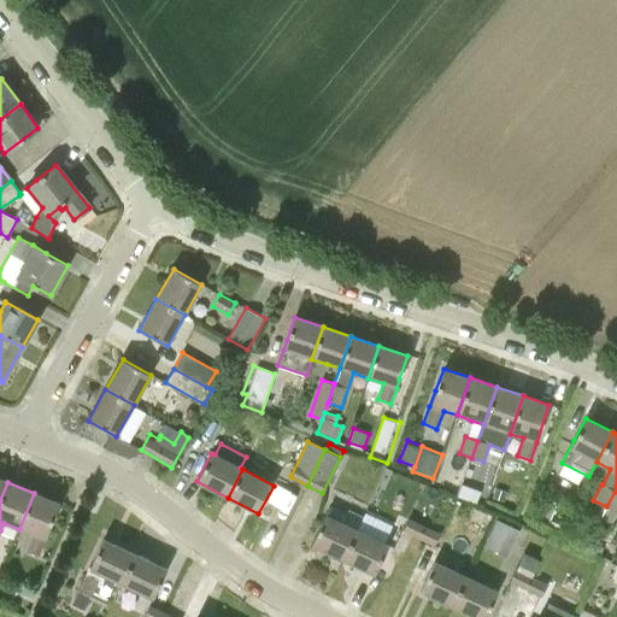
[(480,491),(462,483),(457,495),(475,503),(480,491)]
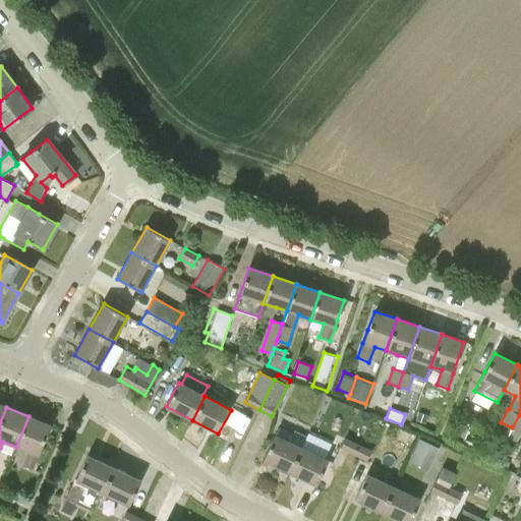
[(415,420),(424,423),(427,416),(418,412),(415,420)]
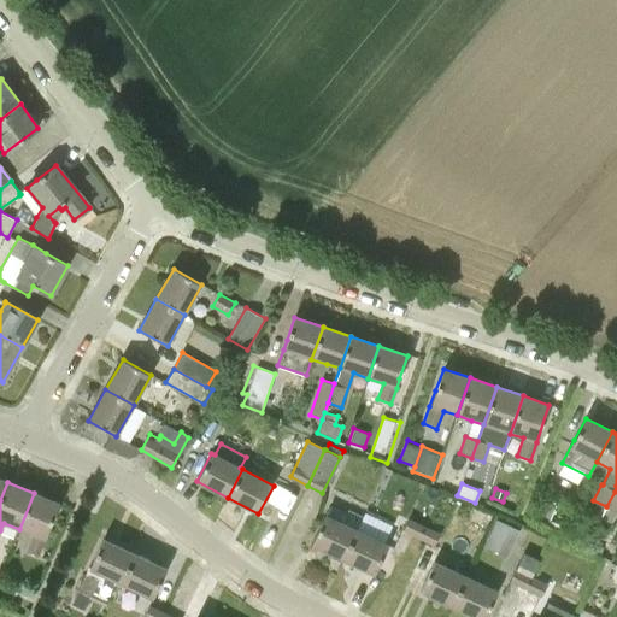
[(606,506),(616,512),(616,492),(615,492),(606,506)]
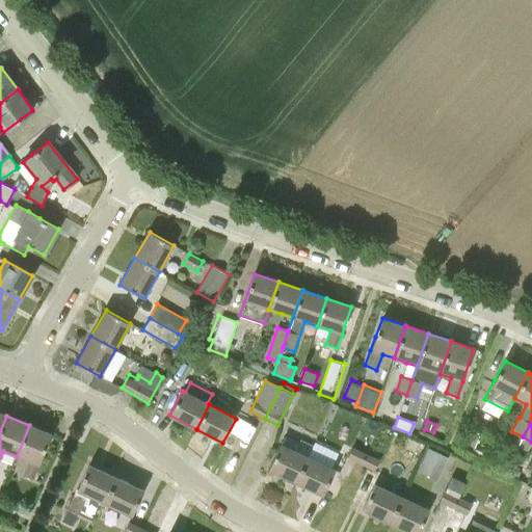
[(22,476),(32,480),(51,433),(29,425),(17,456),(28,461),(22,476)]
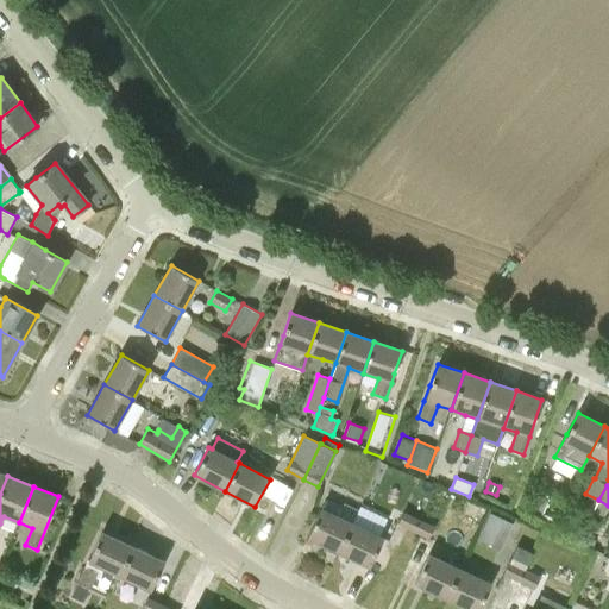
[(527,512),(541,518),(550,497),(535,491),(527,512)]
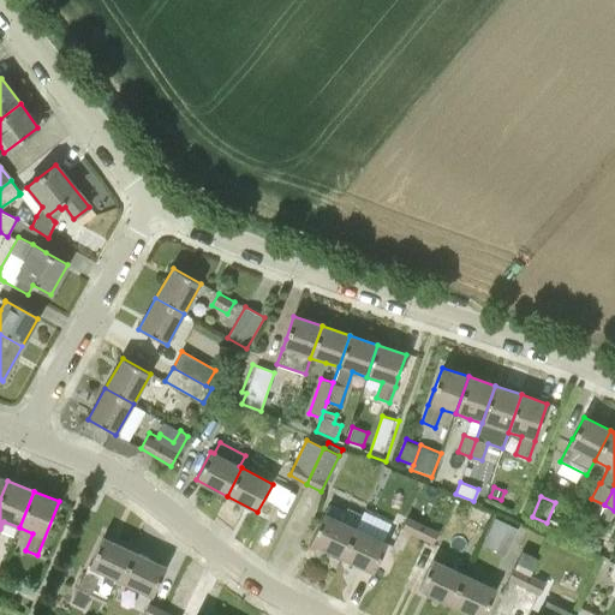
[(324,513),(310,542),(341,557),(356,527),(354,527),(359,514),(348,509),(346,513),(330,506),(327,514),(324,513)]
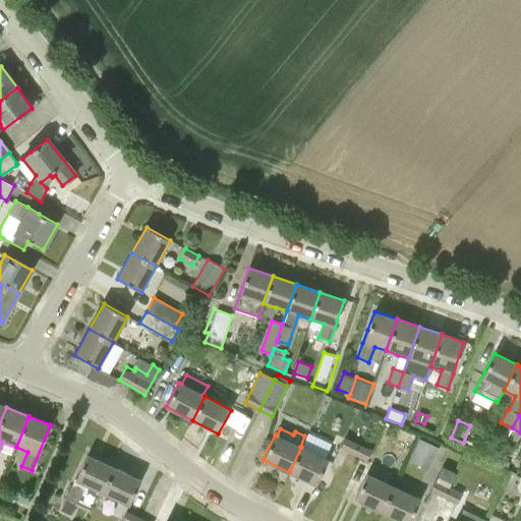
[(346,439),(342,449),(354,455),(359,445),(346,439)]
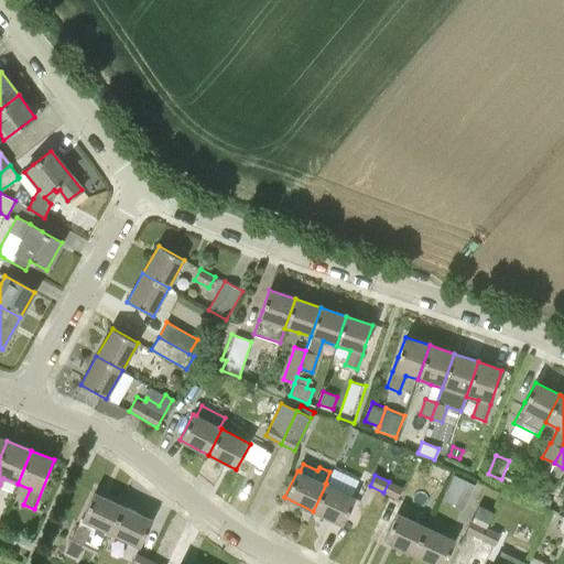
[(454,475),(442,499),(463,509),(475,485),(454,475)]
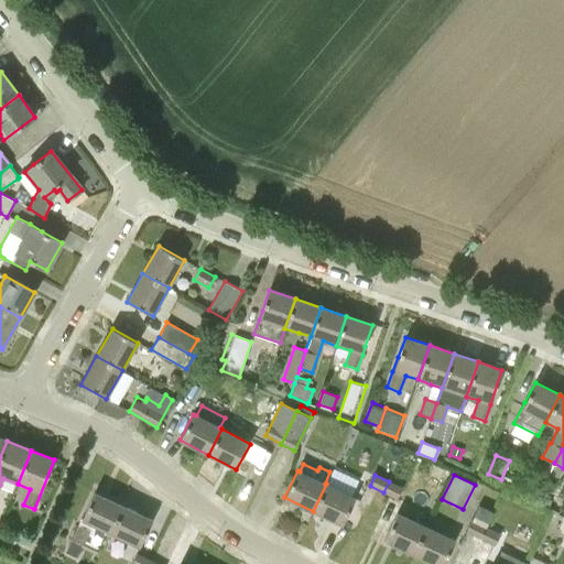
[(403,487),(389,481),(383,492),(398,500),(403,487)]
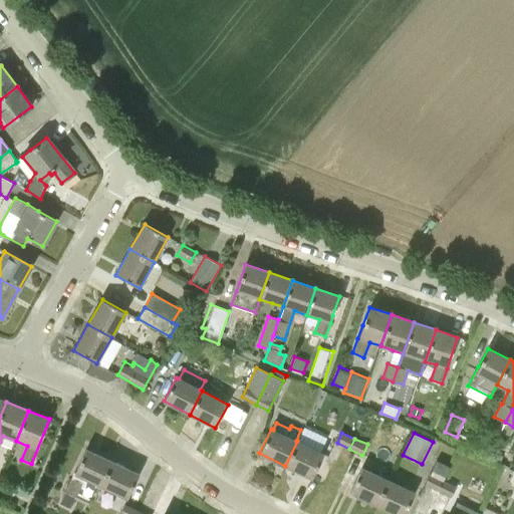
[(297,441),(285,466),(312,478),(323,454),(297,441)]
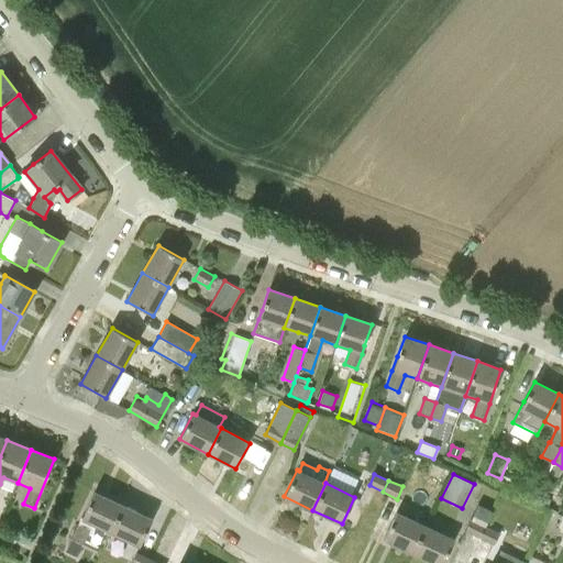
[(95,492),(66,552),(78,558),(90,530),(95,525),(111,532),(123,506),(95,492)]
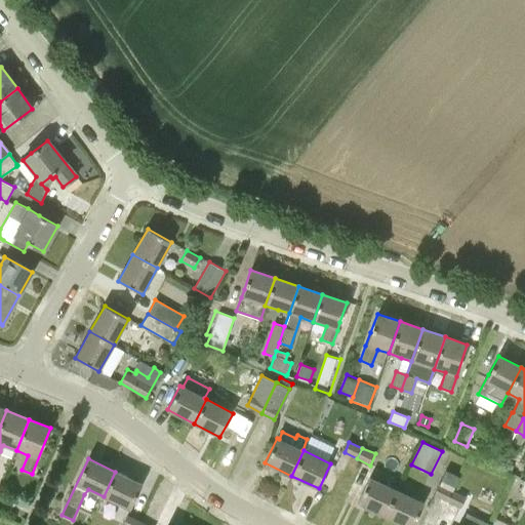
[(500,460),(497,468),(510,473),(513,466),(500,460)]
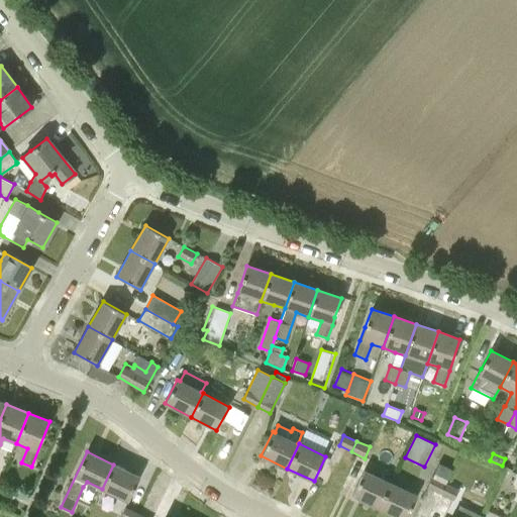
[(439,462),(432,477),(445,484),(451,470),(439,462)]
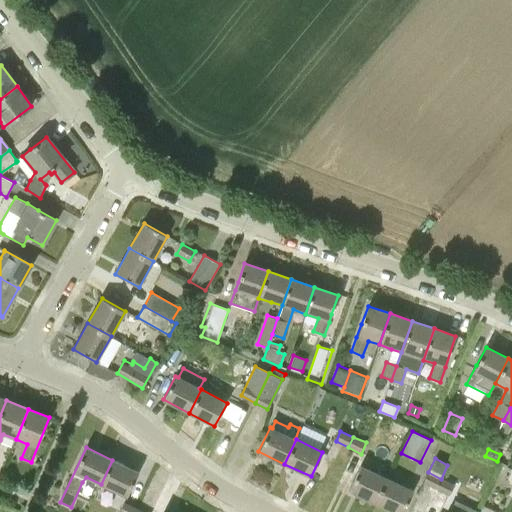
[(112,460),(101,484),(127,497),(138,472),(112,460)]
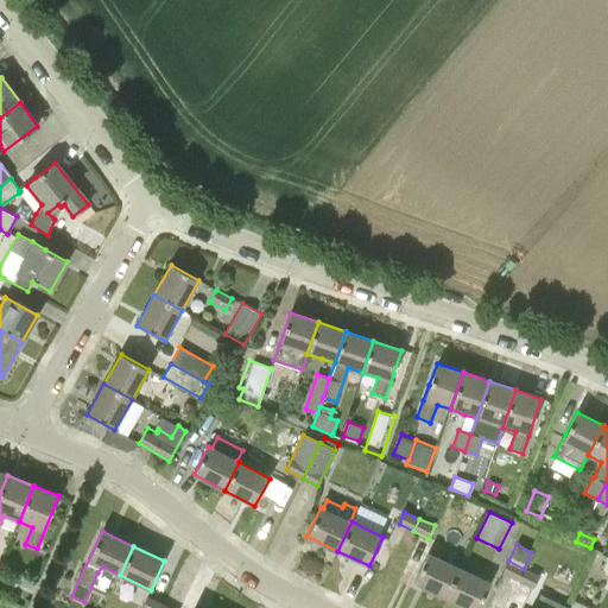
[(458,568),(428,552),(415,582),(445,597),(458,568)]
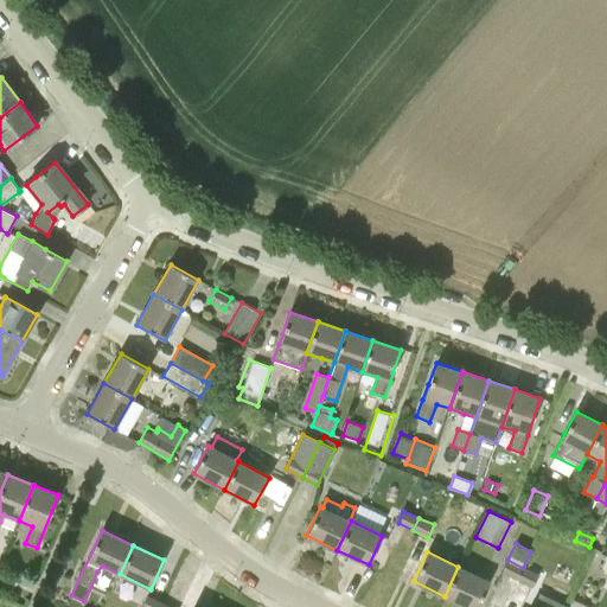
[(500,573),(517,580),(523,568),(508,560),(500,573)]
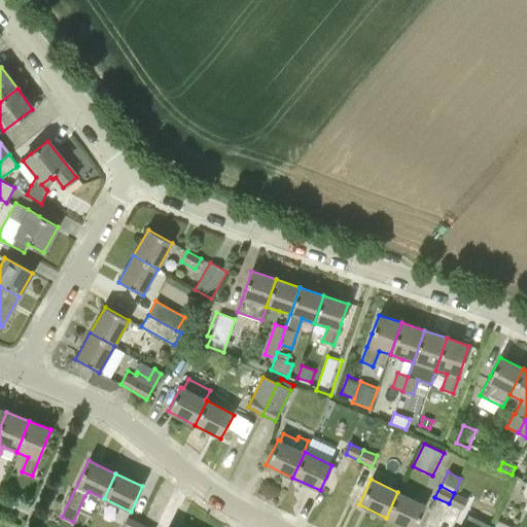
[(406,526),(414,526),(425,505),(397,492),(386,518),(406,526)]
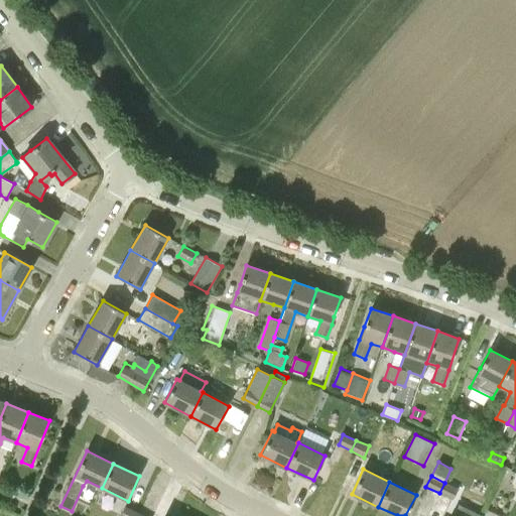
[(458,489),(444,483),(439,493),(452,499),(458,489)]
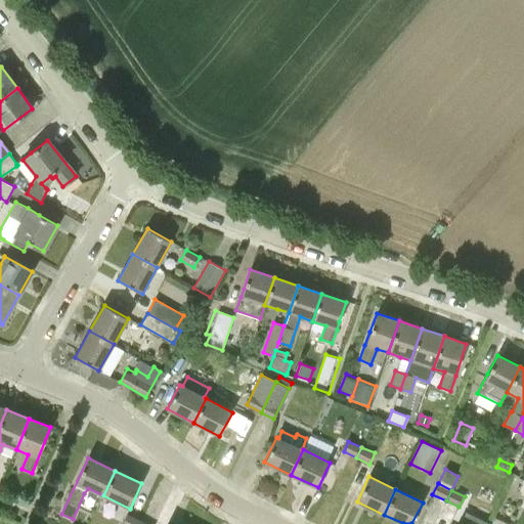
[(122,523),(138,523),(140,521),(127,515),(122,523)]
